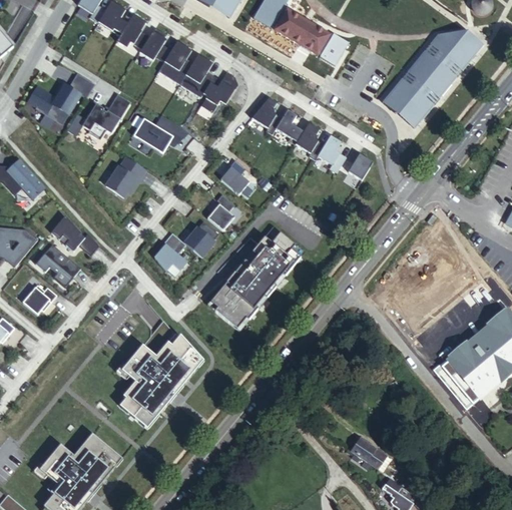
[(79,0),(77,4),(92,13),(90,17),(97,21),(98,20),(105,8),(98,3),(100,0),(79,0)]
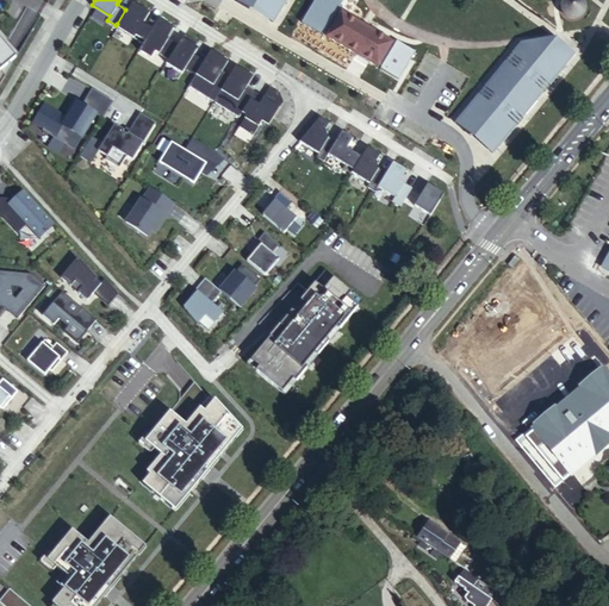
[(149,10),(135,0),(131,0),(125,10),(117,24),(134,35),(136,32),(144,37),(151,26),(143,20),(149,10)]
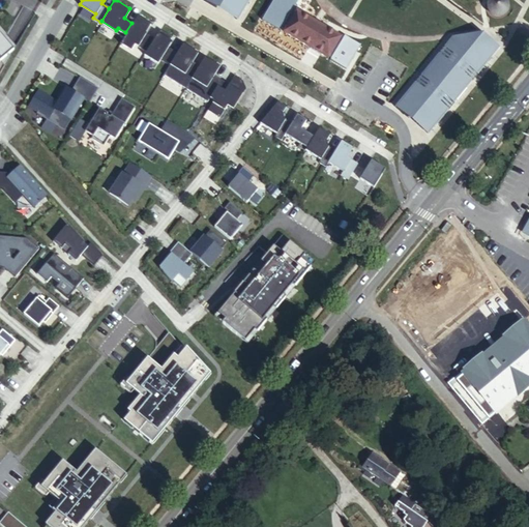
[(222,0),(241,12),(247,0),(207,0),(216,5),(219,0),(222,0)]
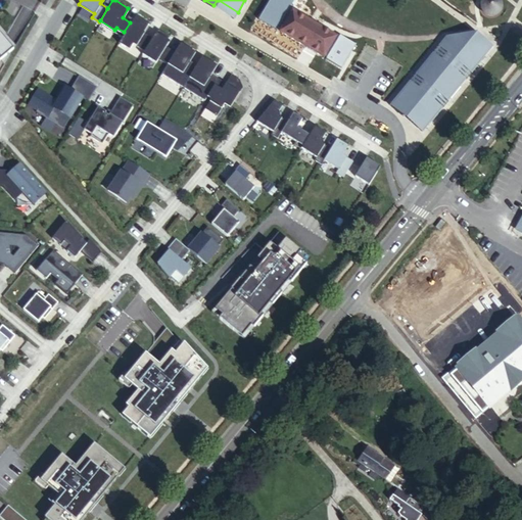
[(502,5),(502,3),(502,1),(501,0),(480,0),(480,2),(480,5),(480,7),(481,9),(482,10),(484,12),(486,13),(488,14),(492,14),(493,14),(495,13),(497,12),(499,11),(501,9),(501,7),(502,5)]
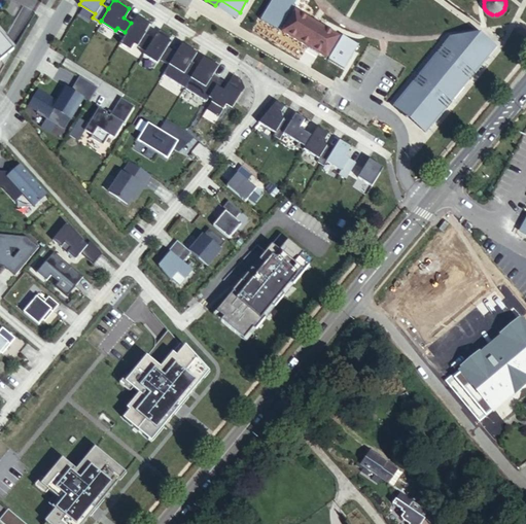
[(289,4),(274,28),(339,64),(350,44),(331,36),(337,28),(289,4)]
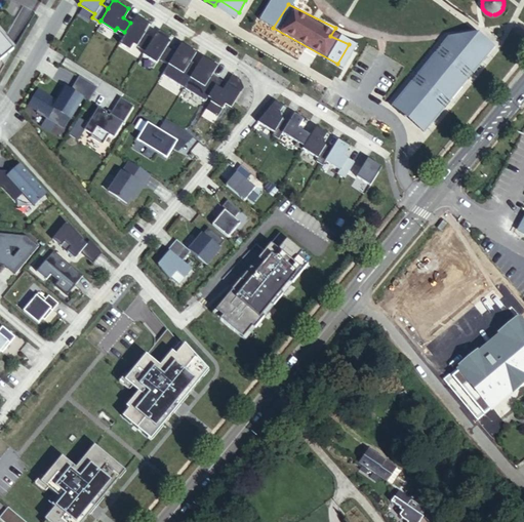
[(124,32),(119,41),(129,47),(133,41),(145,48),(153,36),(144,30),(150,22),(136,13),(130,23),(124,32)]
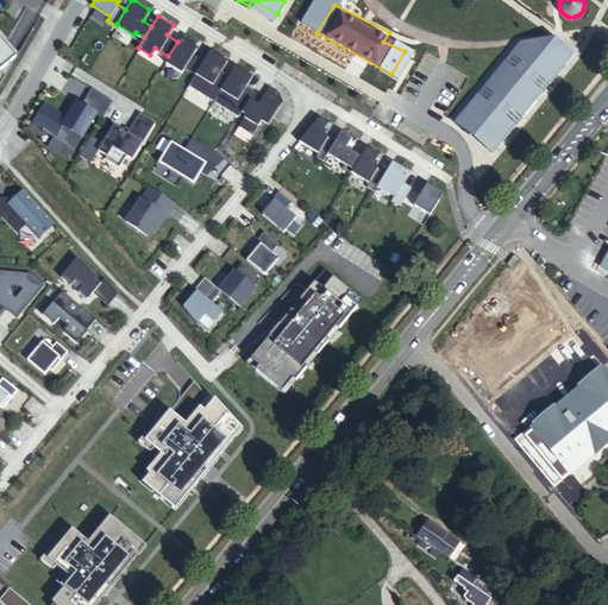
[(198,39),(183,31),(177,42),(168,56),(165,61),(182,70),(185,65),(194,73),(204,57),(190,50),(198,39)]
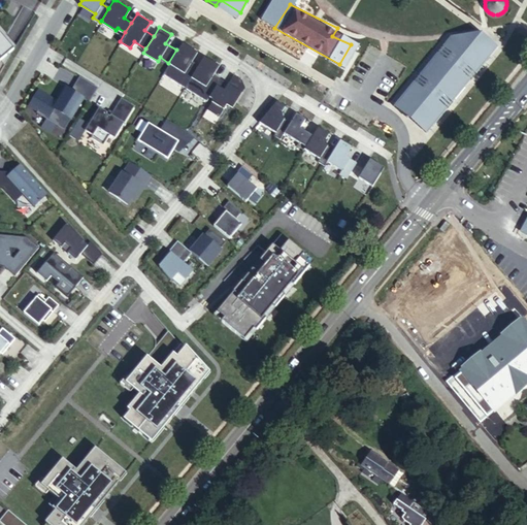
[(13,47),(0,31),(0,36),(7,45),(0,58),(13,47)]
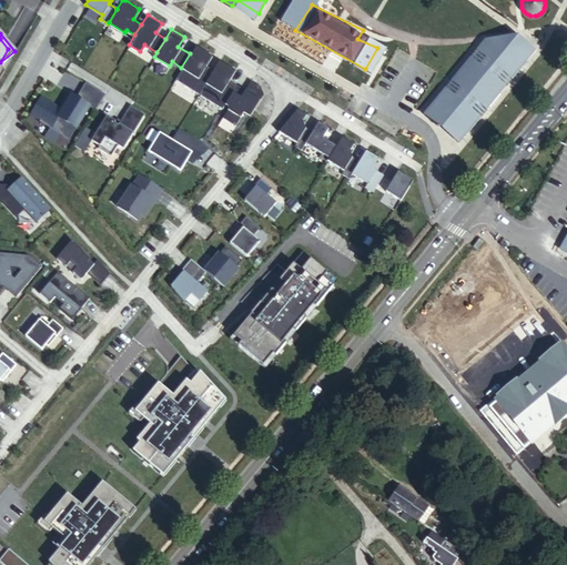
[(441,119),(462,135),(533,49),(515,34),(482,38),(421,112),(435,124),(441,119)]
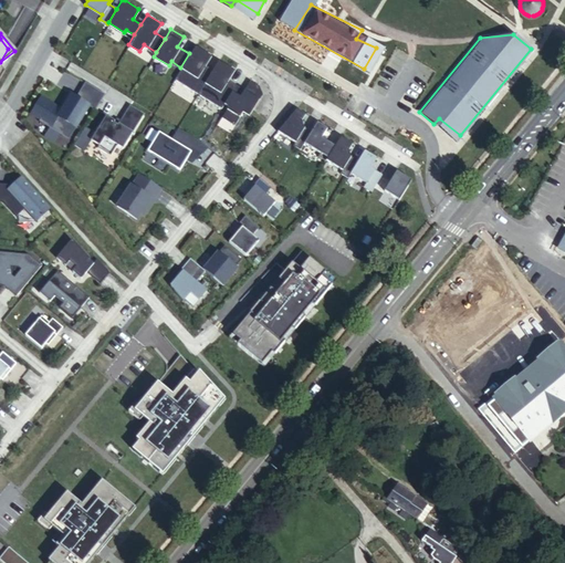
[(180,68),(175,77),(198,92),(212,69),(206,63),(205,61),(209,53),(195,44),(189,53),(180,68)]
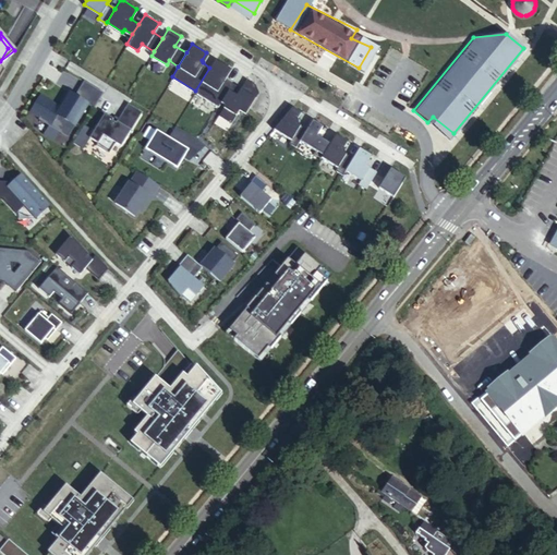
[(228,65),(216,58),(209,68),(195,91),(218,105),(221,100),(232,81),(225,76),(225,77),(221,76),(228,65)]
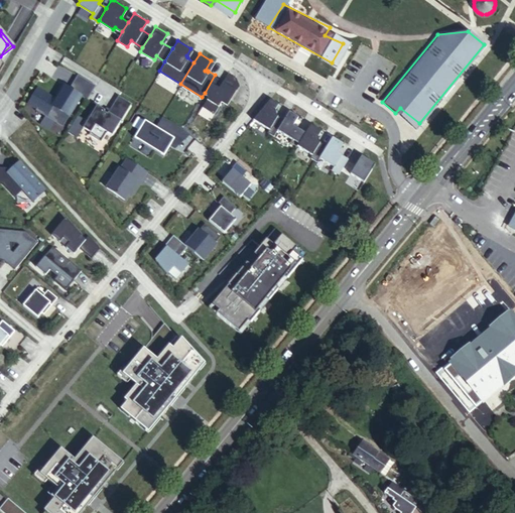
[(39,91),(30,106),(37,112),(35,115),(52,131),(59,119),(65,122),(79,99),(84,102),(95,84),(78,73),(69,87),(65,84),(55,100),(39,91)]
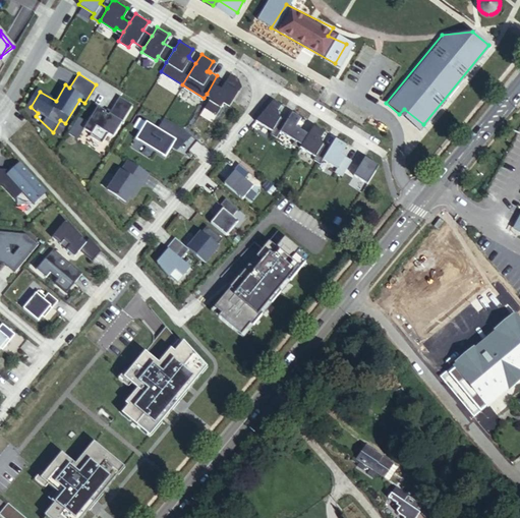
[(225,80),(217,75),(207,94),(211,96),(205,106),(216,113),(223,101),(229,105),(241,84),(238,76),(233,74),(231,77),(228,75),(225,80)]
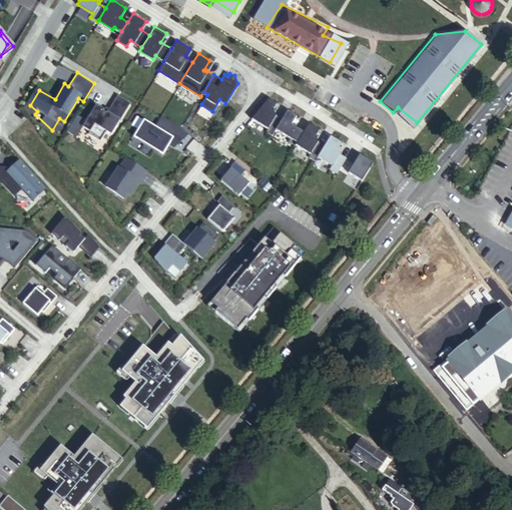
[(96,103),(82,126),(89,130),(88,132),(99,139),(109,123),(115,126),(130,101),(117,93),(106,110),(105,111),(102,109),(103,108),(96,103)]
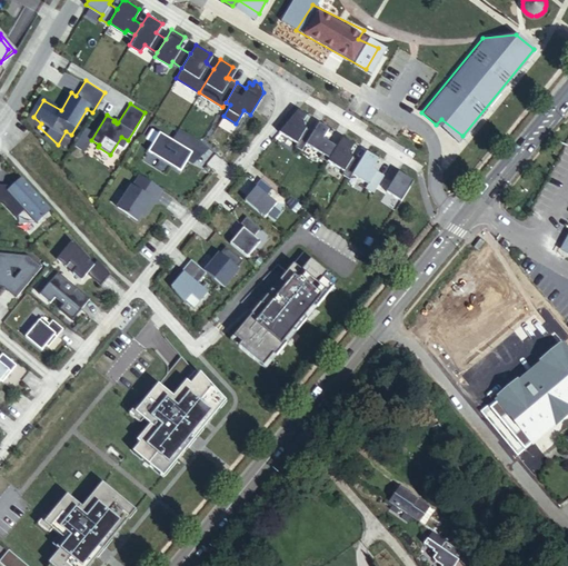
[(298,108),(279,130),(296,140),(294,144),(301,148),(304,145),(311,132),(299,125),(307,113),(298,108)]
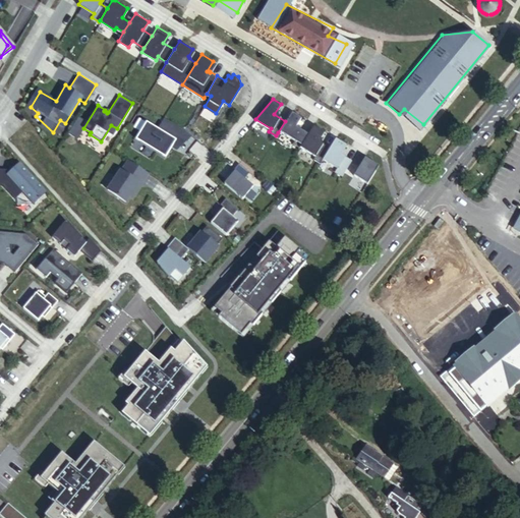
[(285,121),(278,132),(292,141),(291,145),(297,149),(299,146),(306,134),(294,126),(301,116),(292,110),(285,121)]
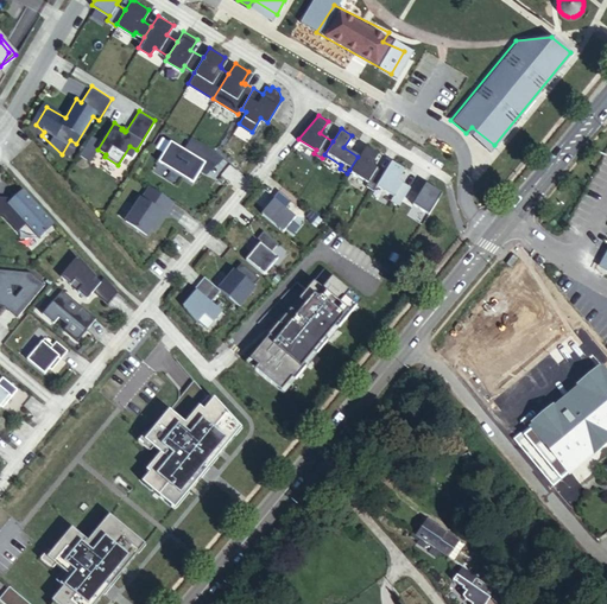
[(190,134),(182,146),(184,147),(191,135),(190,134)]
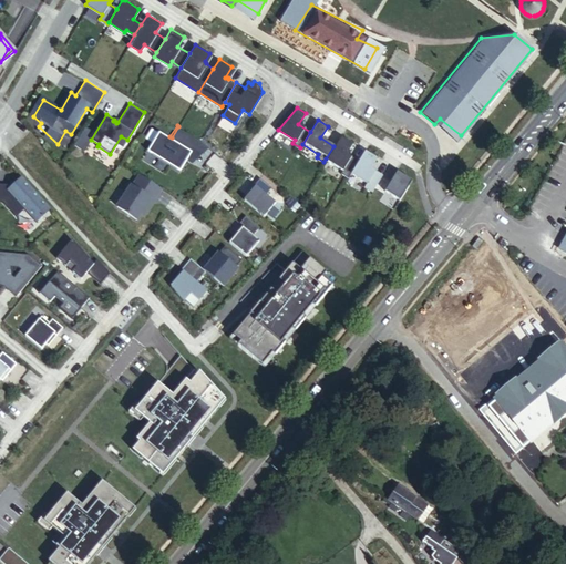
[(160,131),(153,141),(160,145),(156,152),(181,167),(189,154),(192,150),(191,149),(197,137),(178,126),(172,137),(170,136),(160,131)]
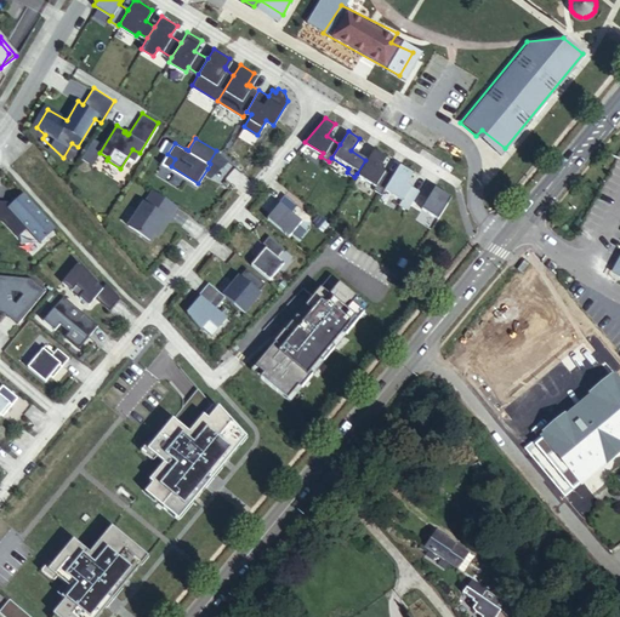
[(63,158),(68,163),(78,147),(72,143),(63,158)]
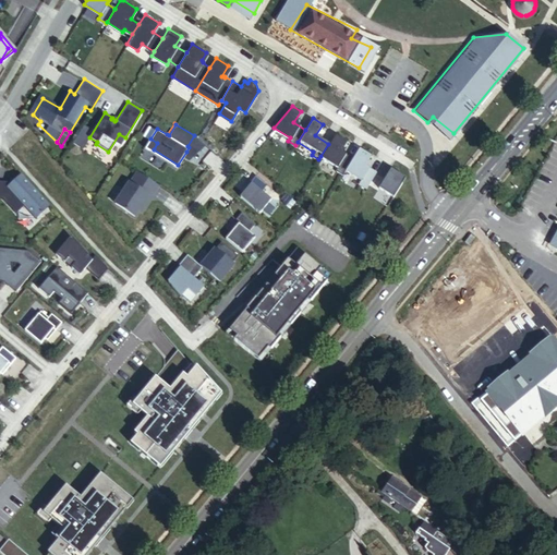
[(328,144),(321,156),(337,166),(335,169),(342,173),(344,171),(352,158),(340,152),(348,140),(336,132),(328,144)]
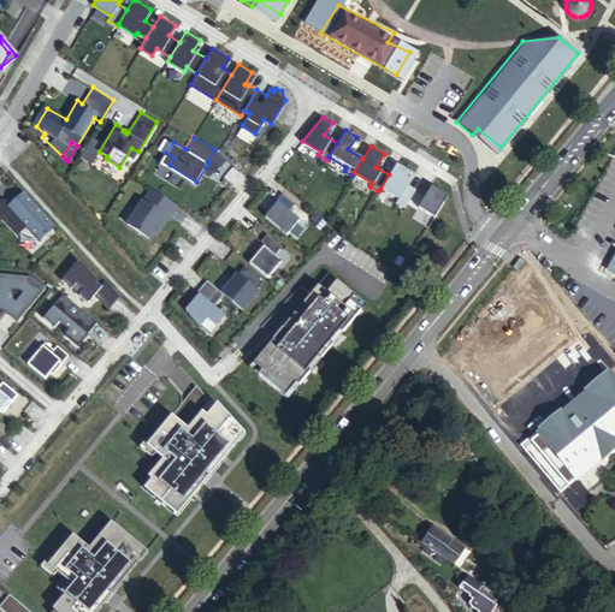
[(208,162),(206,167),(208,168),(226,159),(218,152),(214,149),(207,161),(208,162)]
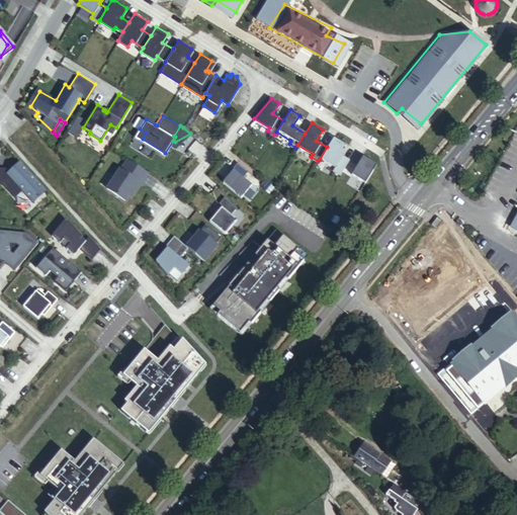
[(140,129),(135,137),(164,154),(165,153),(143,139),(146,133),(140,129)]
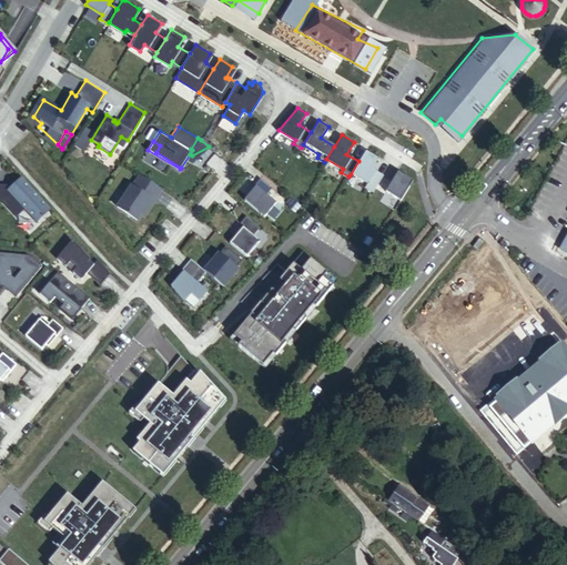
[(358,161),(351,174),(366,184),(364,187),(372,192),(382,175),(370,169),(377,157),(365,150),(358,161)]
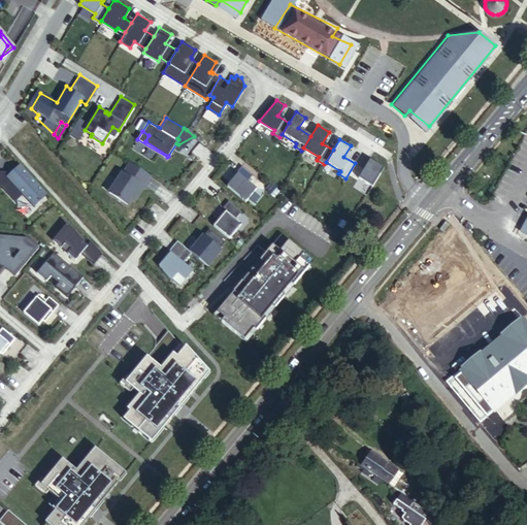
[(369,158),(359,175),(372,184),(384,166),(369,158)]
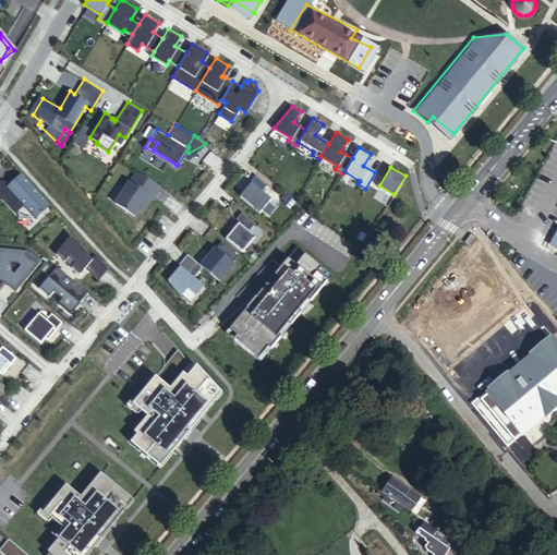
[(129,180),(116,201),(134,213),(138,208),(148,193),(150,195),(158,183),(137,169),(130,181),(129,180)]
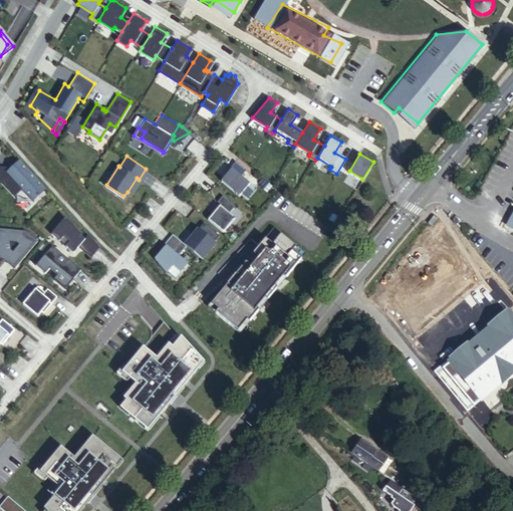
[(19,158),(10,166),(14,166),(21,160),(19,158)]
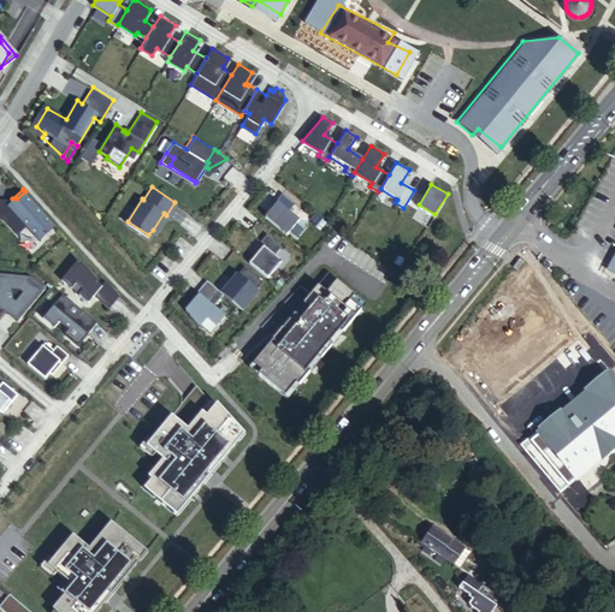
[(4,198),(3,217),(17,232),(25,225),(36,236),(53,221),(25,191),(17,198),(12,198),(4,198)]
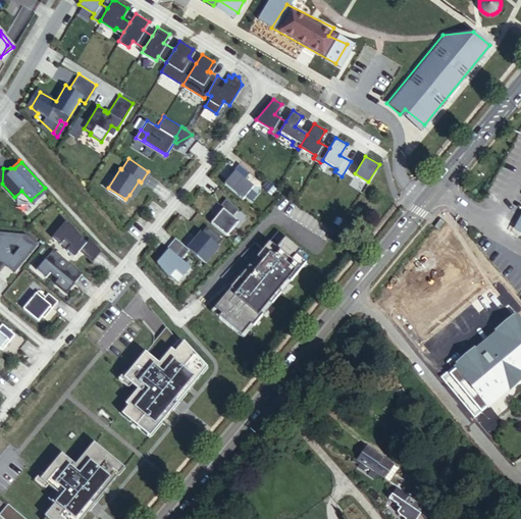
[(230,174),(223,182),(243,197),(258,178),(239,162),(233,168),(235,169),(230,174)]
